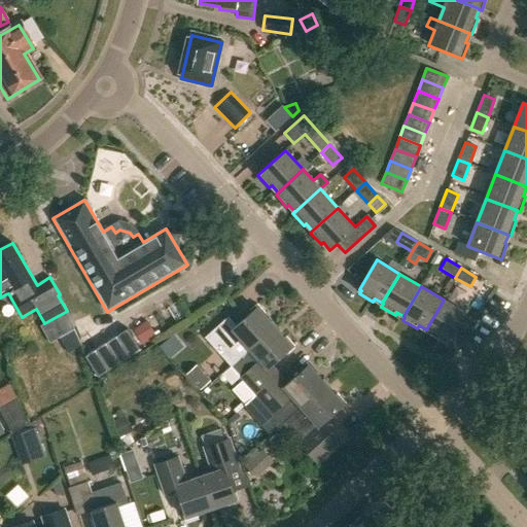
[(444,300),(426,329),(427,329),(425,332),(438,341),(441,338),(448,343),(465,313),(444,300)]
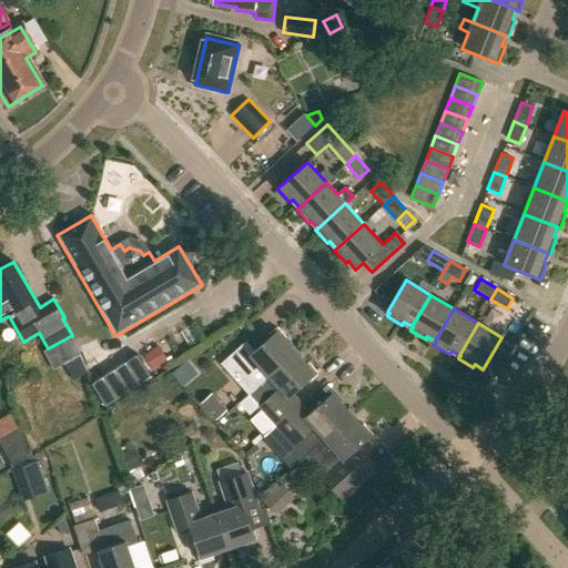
[(249,395),(297,351),(277,328),(270,335),(272,338),(255,353),(246,343),(222,364),(249,395)]
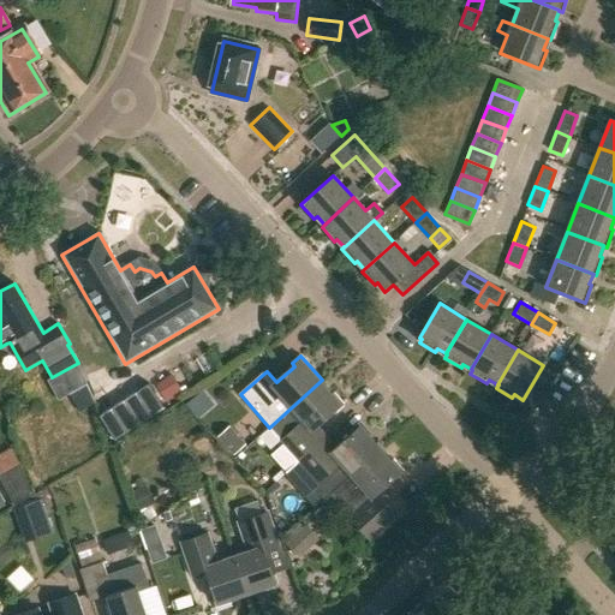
[(88,383),(79,362),(78,363),(52,377),(47,381),(59,400),(88,383)]
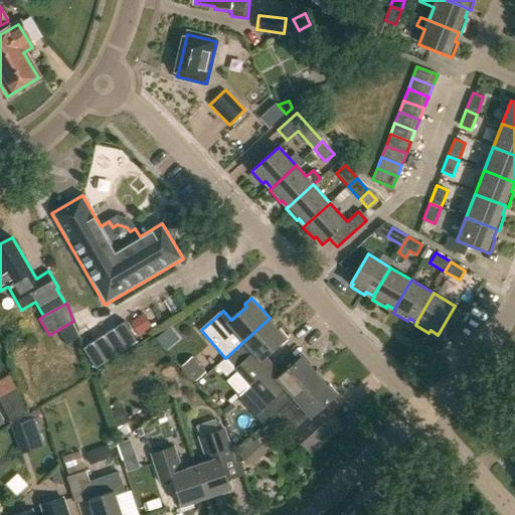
[(77,331),(94,324),(88,309),(71,316),(77,331)]
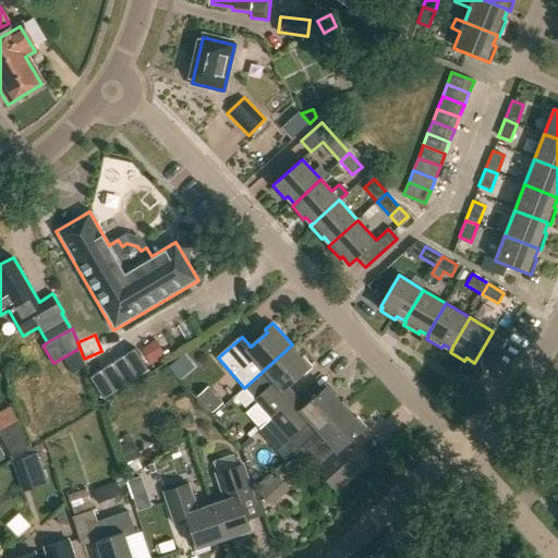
[(271,419),(296,397),(288,387),(303,373),(305,374),(313,367),(292,344),(244,388),(257,402),(245,413),(259,429),(265,426),(273,419),(271,419)]
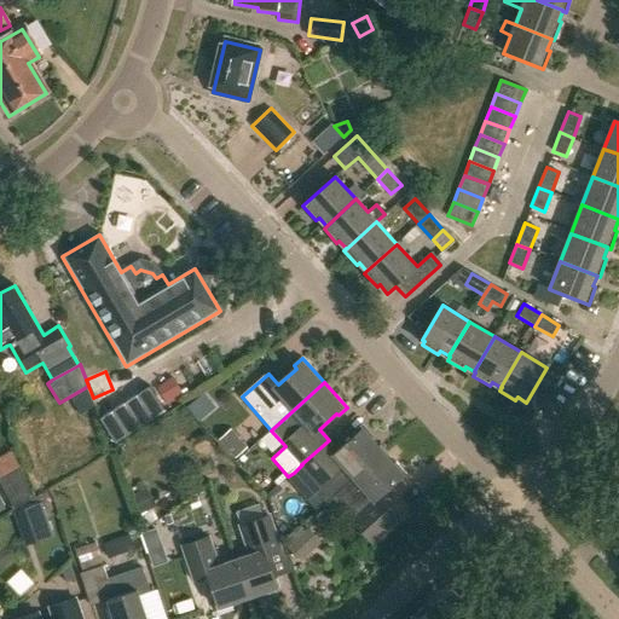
[(115,444),(166,411),(150,386),(99,418),(115,444)]
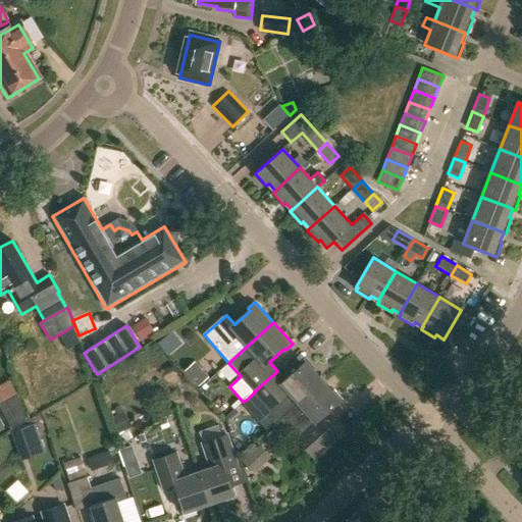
[(270,409),(280,420),(325,380),(306,359),(299,366),(301,368),(285,381),(277,371),(254,392),(255,392),(248,399),(263,416),(270,409)]
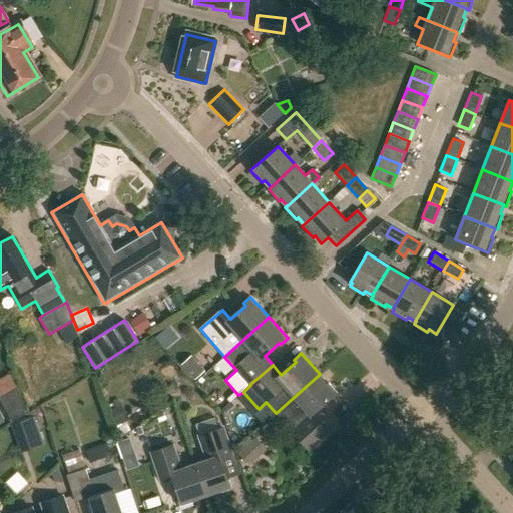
[(180,365),(194,381),(204,372),(191,356),(180,365)]
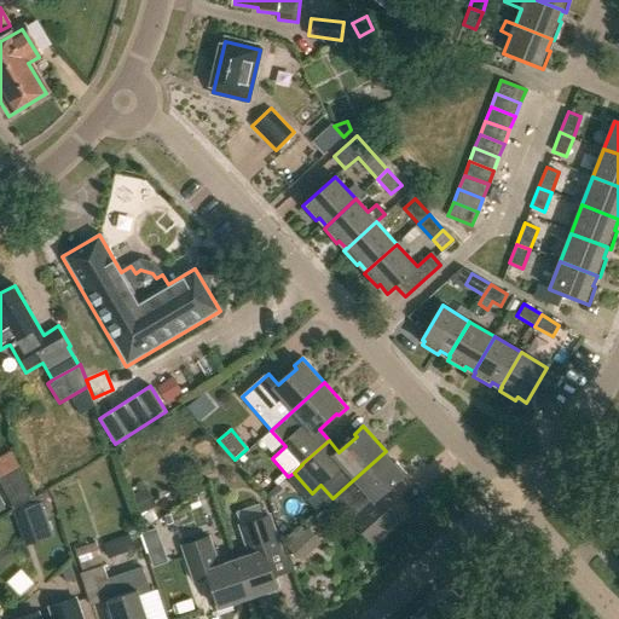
[(12,450),(0,456),(0,486),(12,508),(36,495),(12,450)]
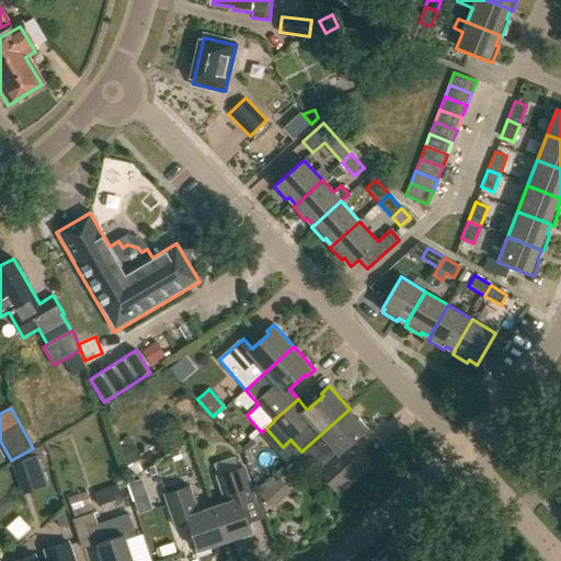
[(350,409),(301,451),(338,493),(362,471),(343,450),(359,436),(361,438),(369,431),(350,409)]
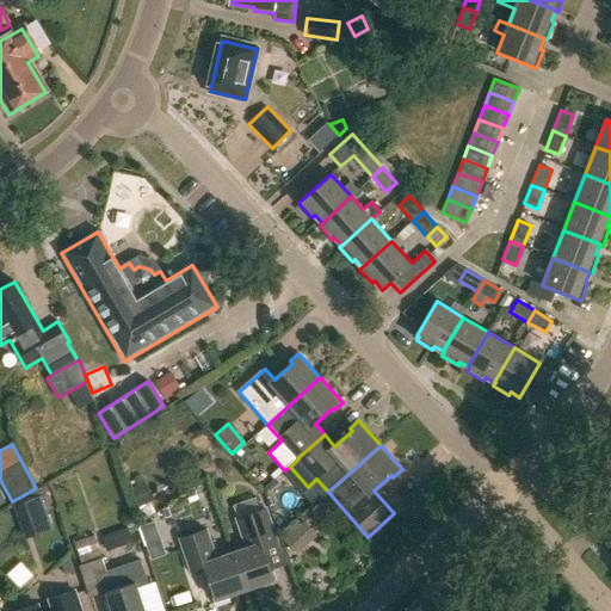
[(129,491),(139,508),(155,500),(146,482),(129,491)]
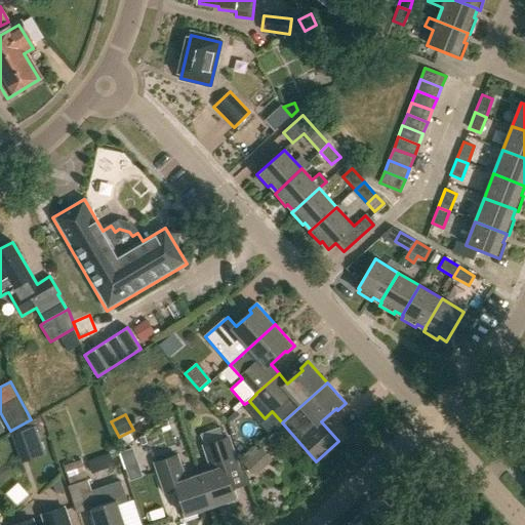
[(37,427),(22,432),(30,458),(45,453),(37,427)]
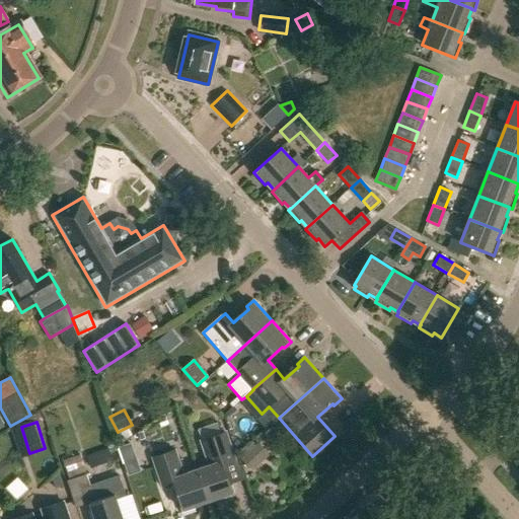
[(197,470),(209,508),(235,499),(233,491),(231,491),(223,466),(234,462),(225,434),(221,435),(217,423),(198,429),(203,441),(202,442),(210,465),(197,470)]
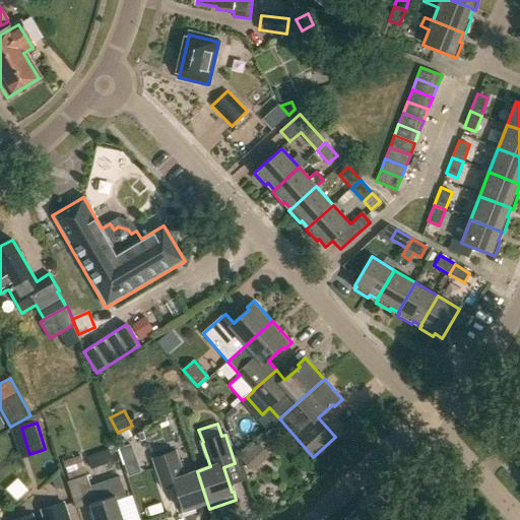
[(255,442),(239,457),(253,472),(271,456),(260,444),(258,446),(255,442)]
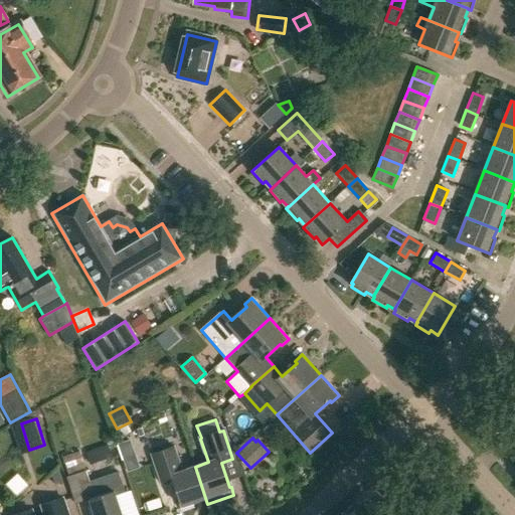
[(181,513),(207,504),(195,467),(182,471),(174,448),(151,456),(160,484),(173,479),(181,503),(178,504),(181,513)]
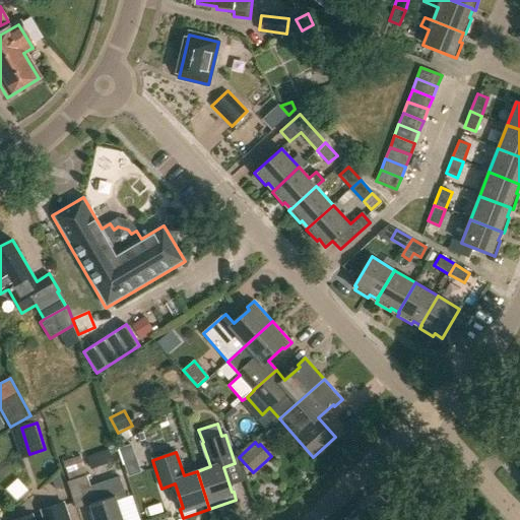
[(64,461),(67,473),(84,467),(81,456),(64,461)]
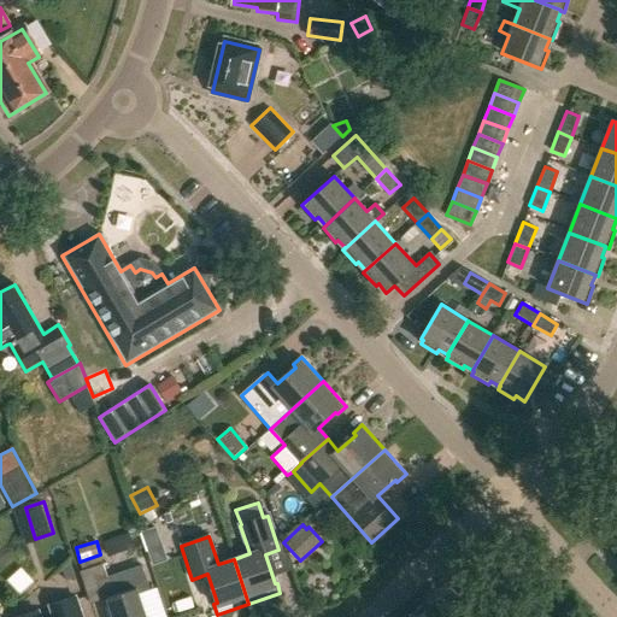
[(163,545),(147,550),(153,565),(168,560),(163,545)]
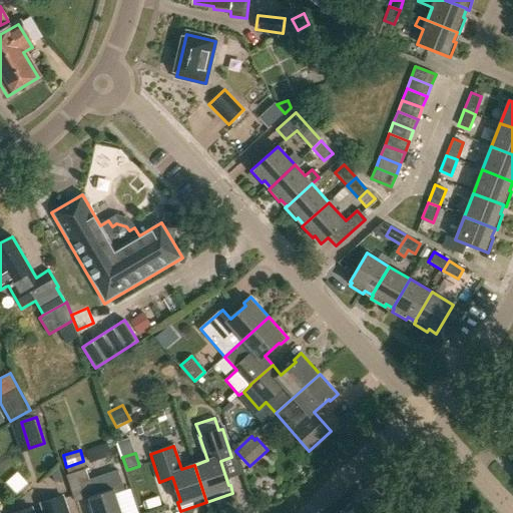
[(57,467),(51,473),(52,477),(55,483),(62,481),(61,477),(57,467)]
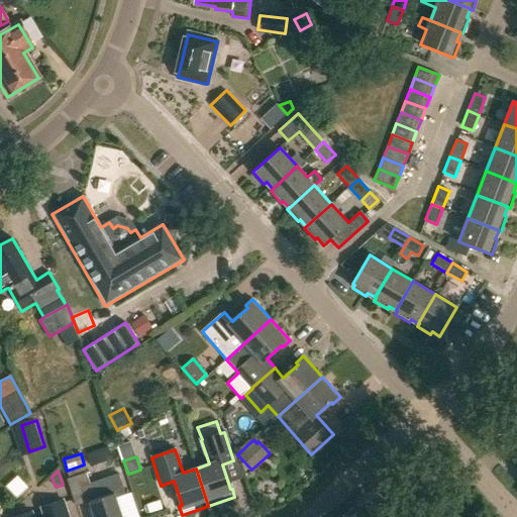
[(90,484),(86,474),(67,480),(76,507),(89,502),(94,516),(122,516),(115,497),(124,494),(118,475),(90,484)]
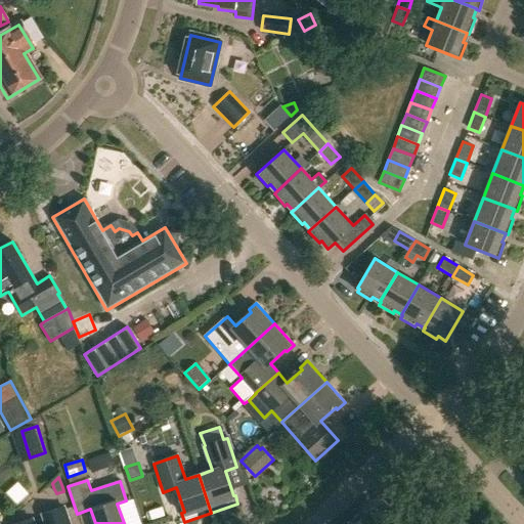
[(69,523),(64,508),(43,515),(45,523),(33,523),(32,519),(16,523),(69,523)]
